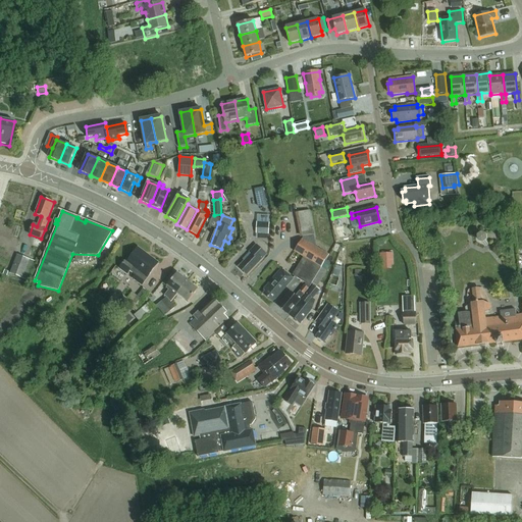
[(257,222),(256,231),(269,232),(269,222),(257,222)]
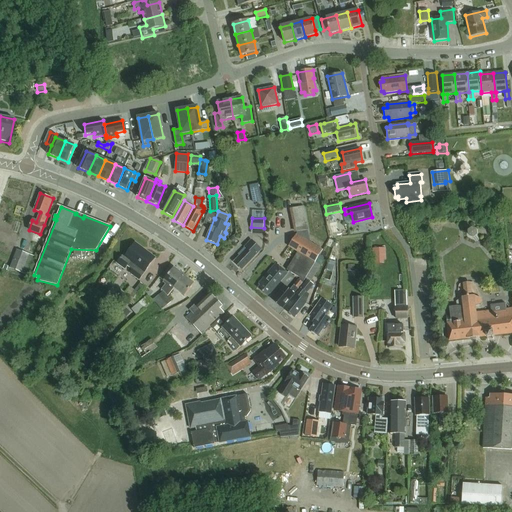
[(307,224),(293,226),(295,233),(297,232),(308,230),(307,224)]
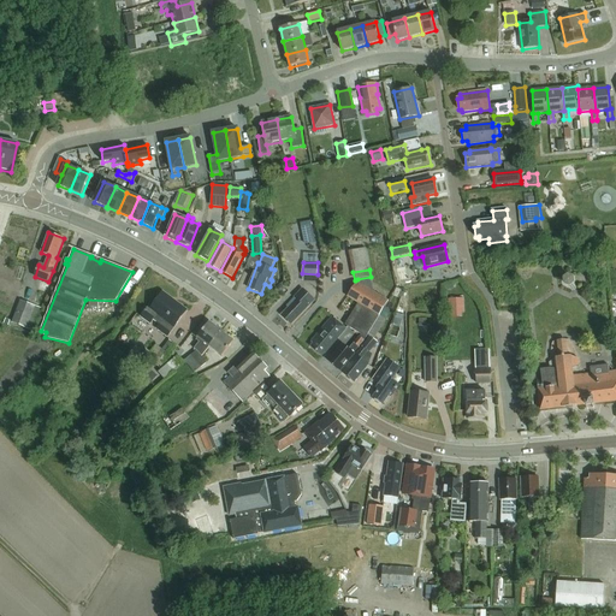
[(406,271),(397,273),(398,283),(401,282),(408,280),(406,271)]
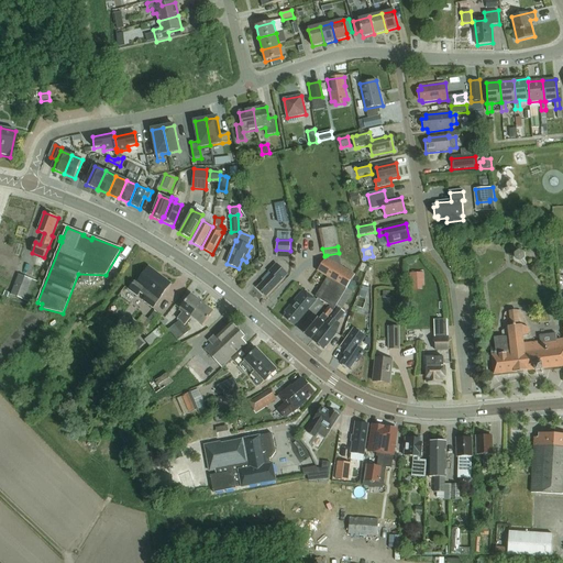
[(339,253),(327,255),(328,260),(327,258),(319,272),(333,280),(321,300),(334,308),(335,306),(346,288),(351,282),(354,275),(345,269),(341,267),(339,253)]
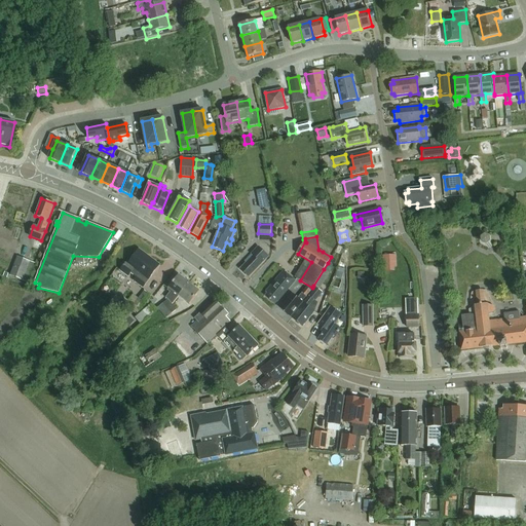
[(240,269),(249,277),(268,257),(258,248),(253,254),(254,256),(240,269)]
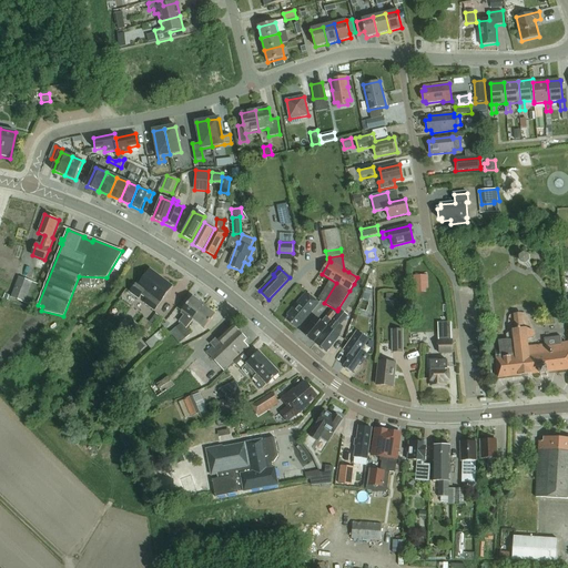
[(130,292),(139,298),(141,295),(146,298),(143,302),(154,311),(172,286),(151,270),(139,285),(137,284),(130,292)]
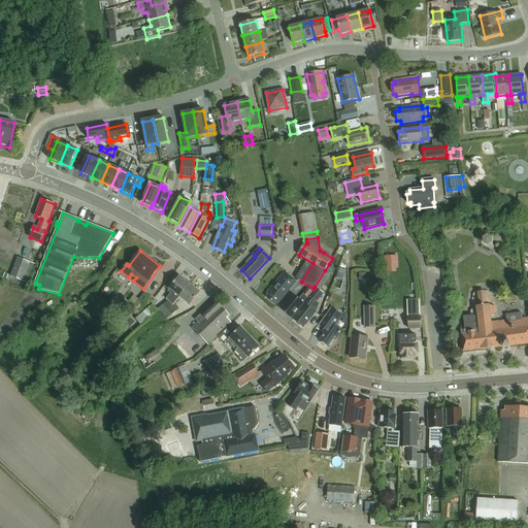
[(397,256),(384,257),(385,272),(398,272),(397,256)]
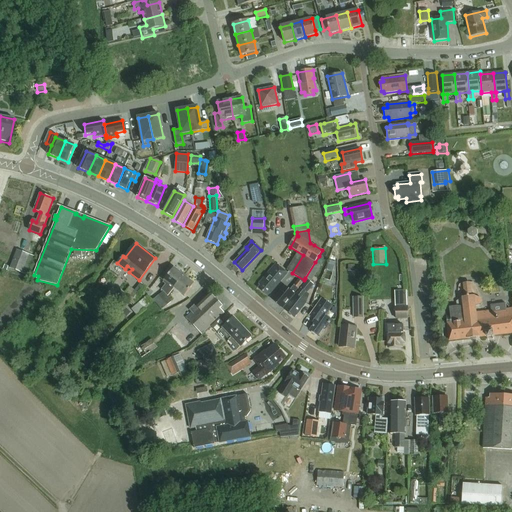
[(35,257),(18,250),(10,268),(28,275),(35,257)]
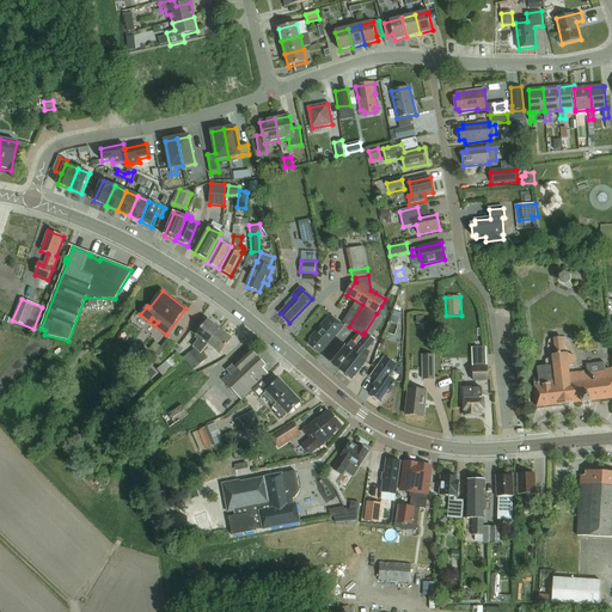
[(381,306),(377,313),(383,318),(387,308),(381,306)]
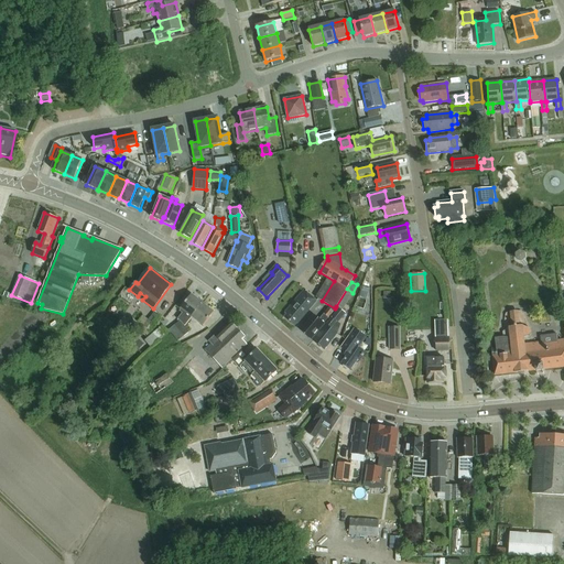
[(337,334),(332,329),(345,314),(342,312),(353,293),(347,289),(336,306),(339,308),(313,342),(324,350),(337,334)]
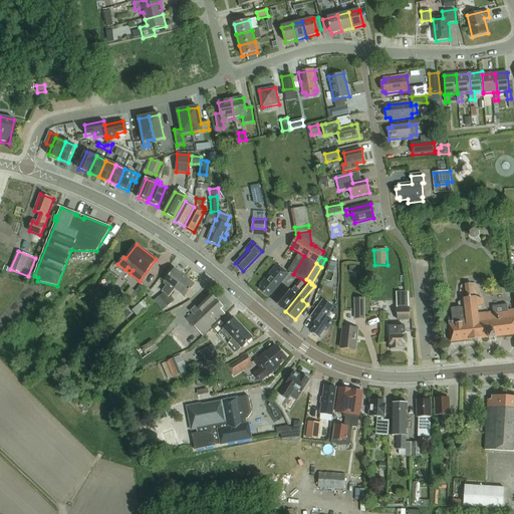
[(259,285),(262,287),(260,290),(268,296),(270,294),(271,295),(289,275),(276,264),(259,285)]
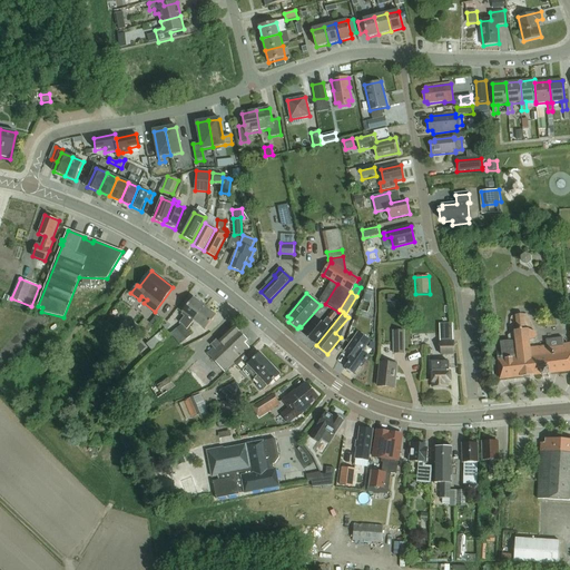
[(187,331),(194,322),(205,306),(194,297),(180,315),(184,318),(179,324),(180,326),(183,324),(183,325),(187,331)]
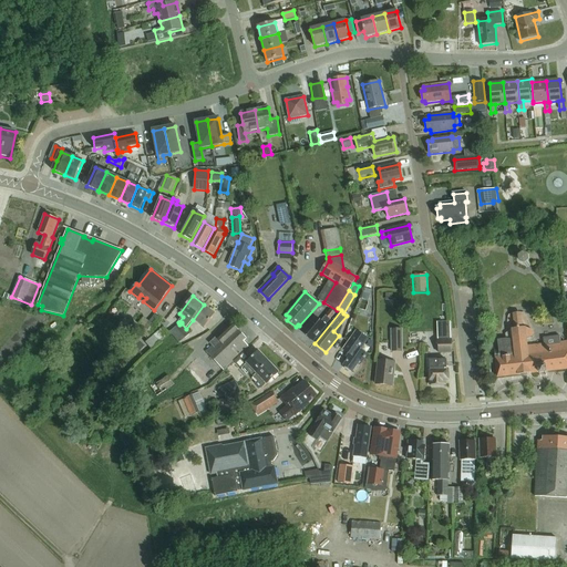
[(204,305),(193,320),(204,329),(216,313),(204,305)]
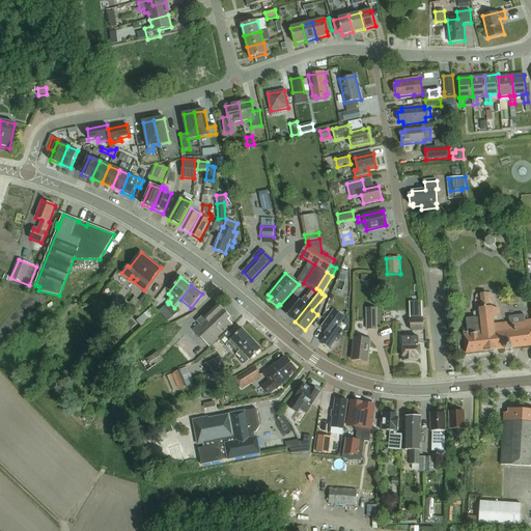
[(296,297),(283,311),(294,319),(310,299),(314,294),(310,289),(305,296),(301,301),(296,297)]
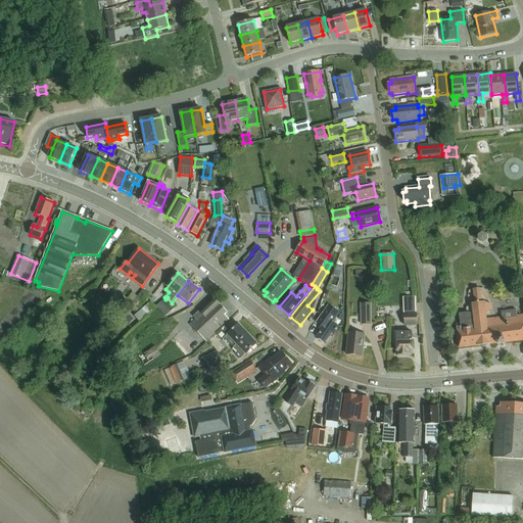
[(462,331),(457,331),(459,348),(497,343),(497,345),(505,344),(505,343),(522,340),(522,315),(518,317),(517,310),(501,312),(502,318),(487,320),(486,313),(492,311),(492,305),(491,304),(488,299),(487,295),(485,291),(484,290),(484,289),(483,289),(482,288),(481,289),(473,290),(470,290),(469,291),(468,292),(468,293),(468,297),(467,303),(466,307),(467,314),(460,315),(462,331)]
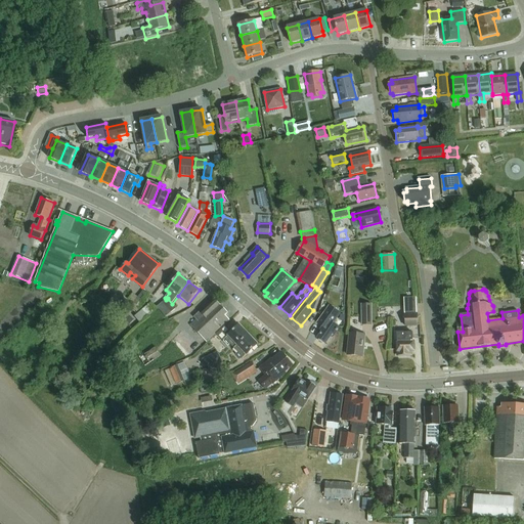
[(143,290),(129,308),(136,313),(150,294),(143,290)]
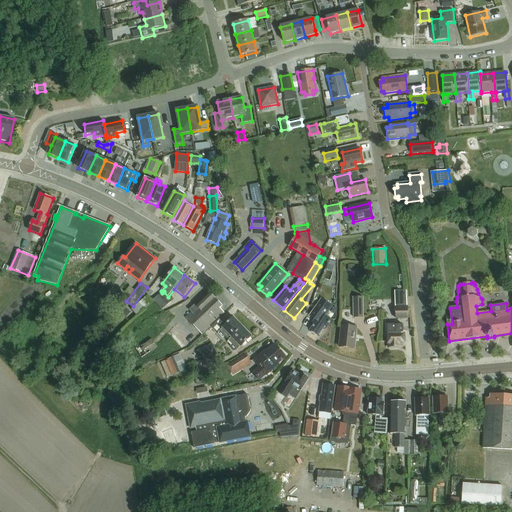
[(168,297),(164,292),(164,291),(162,293),(159,296),(167,306),(172,301),(168,297)]
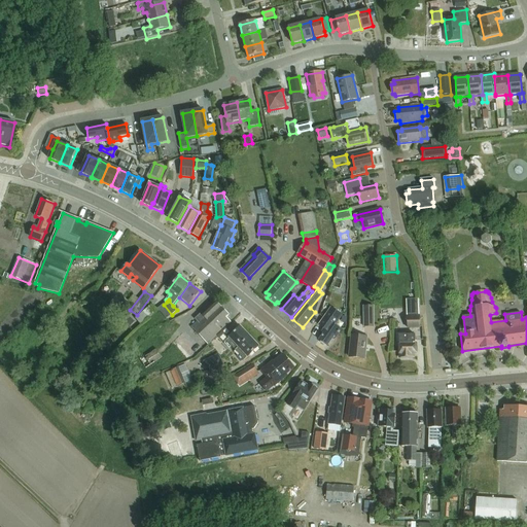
[(197,321),(190,327),(207,345),(231,322),(226,317),(229,315),(216,302),(208,310),(205,309),(195,319),(197,321)]
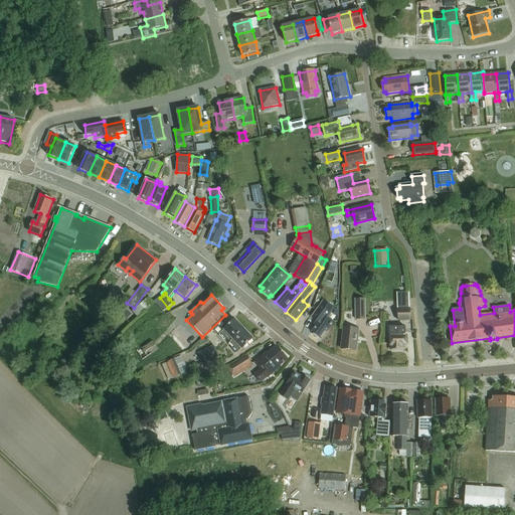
[(150,296),(137,308),(142,313),(155,301),(150,296)]
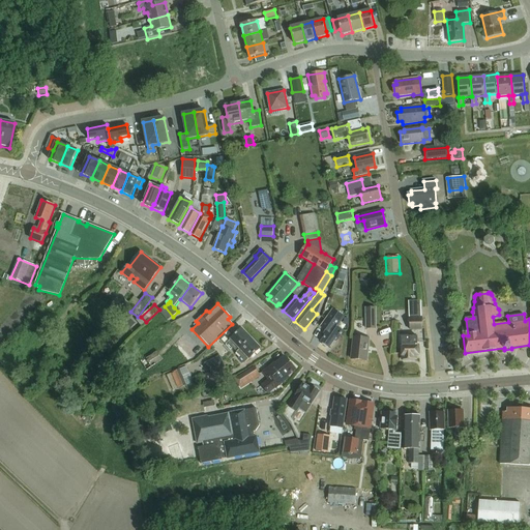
[(159,311),(168,321),(173,317),(165,306),(159,311)]
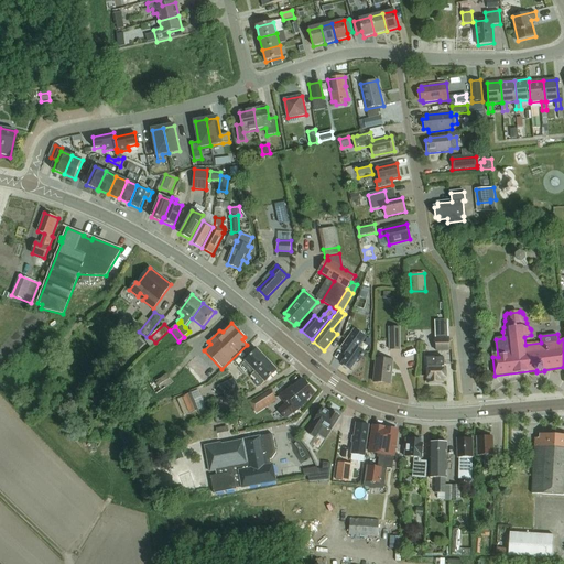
[(401,349),(400,327),(389,327),(390,350),(401,349)]
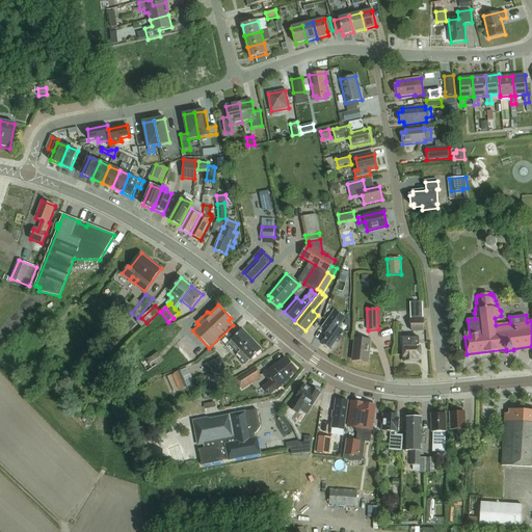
[(327,337),(323,343),(330,348),(338,339),(340,340),(345,333),(338,328),(344,318),(335,312),(327,322),(333,325),(325,335),(327,337)]
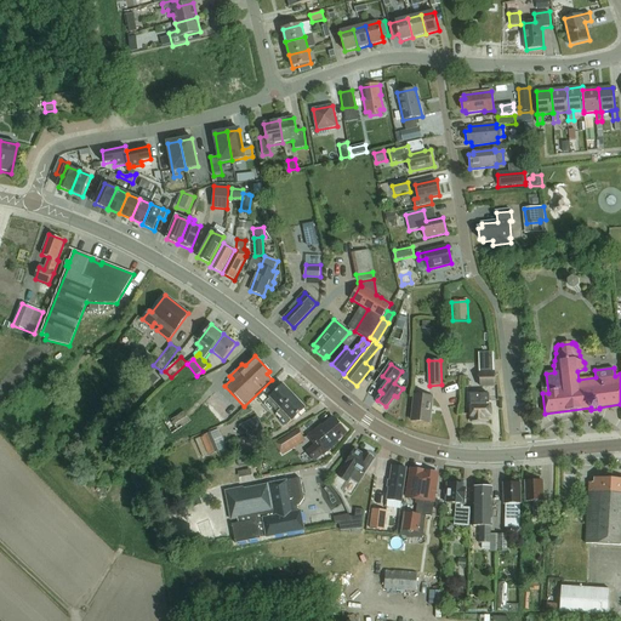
[(480,371),(480,386),(496,386),(496,371),(494,371),(480,371)]
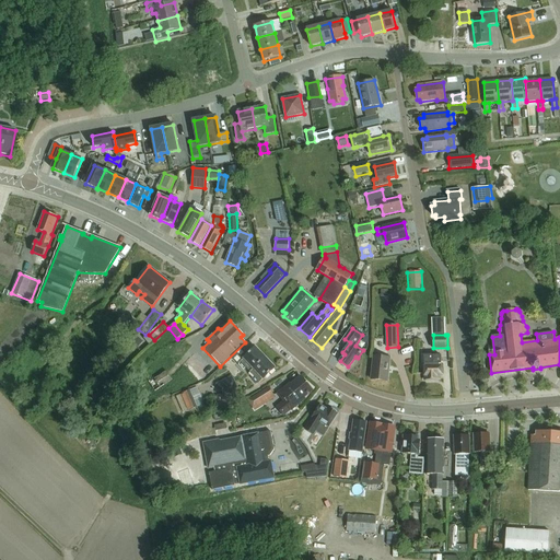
[(137,336),(130,342),(137,349),(143,342),(137,336)]
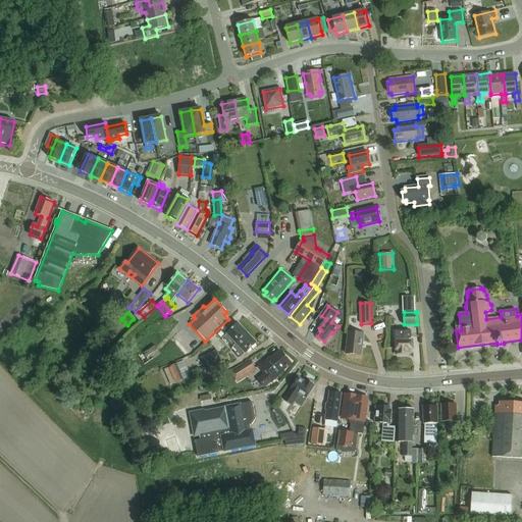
[(239,323),(221,340),(226,346),(229,343),(233,347),(248,333),(239,323)]
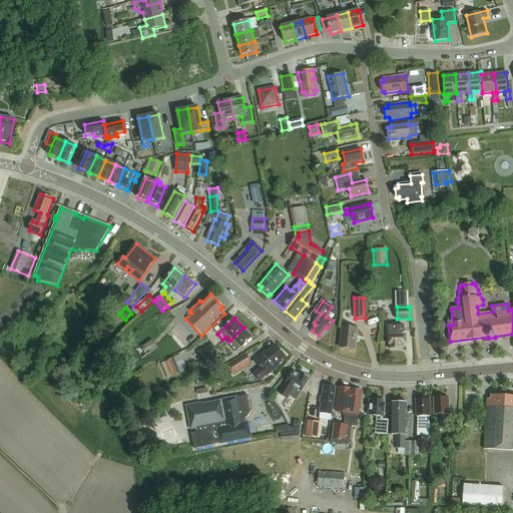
[(404,326),(397,327),(397,325),(387,325),(387,333),(391,333),(391,337),(389,337),(389,348),(403,348),(403,344),(405,344),(404,326)]
